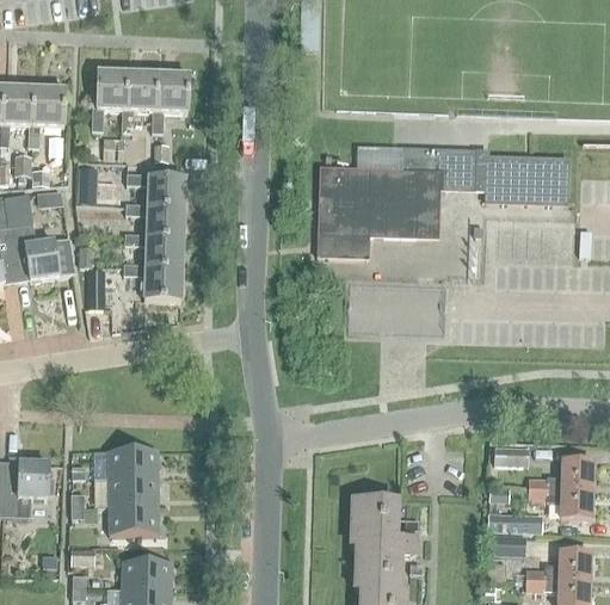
[(102,131),(103,110),(122,110),(127,110),(128,73),(97,72),(96,107),(92,107),(91,130),(102,131)]
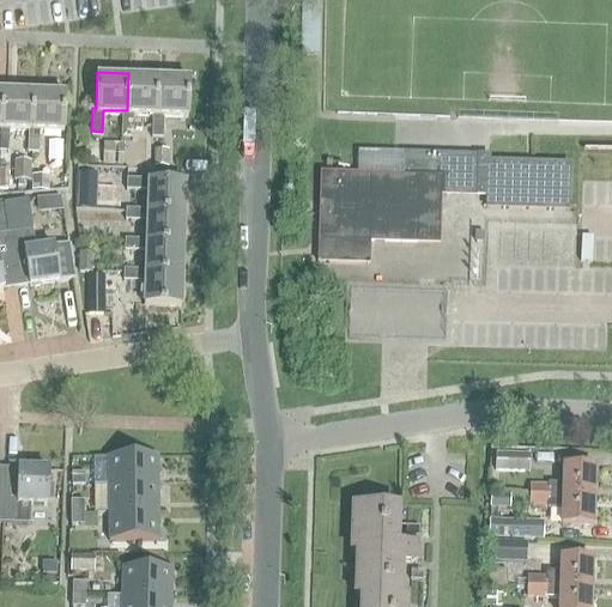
[(133,133),(133,111),(152,111),(157,111),(158,74),(128,73),(127,110),(122,110),(121,132),(133,133)]
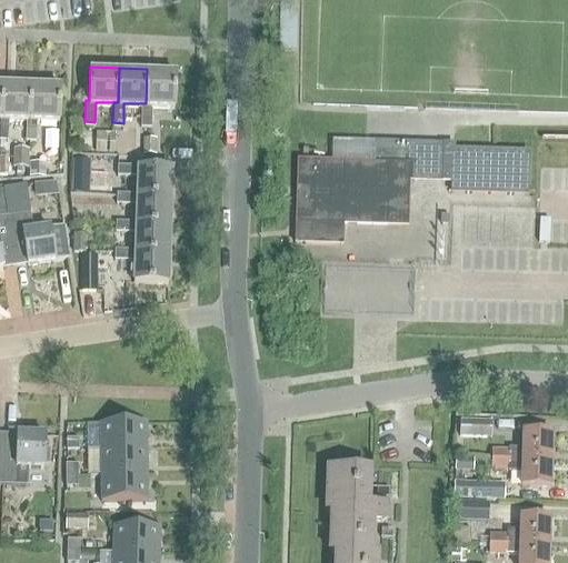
[(141,123),(151,123),(152,103),(175,104),(176,70),(147,69),(146,103),(141,103),(141,123)]
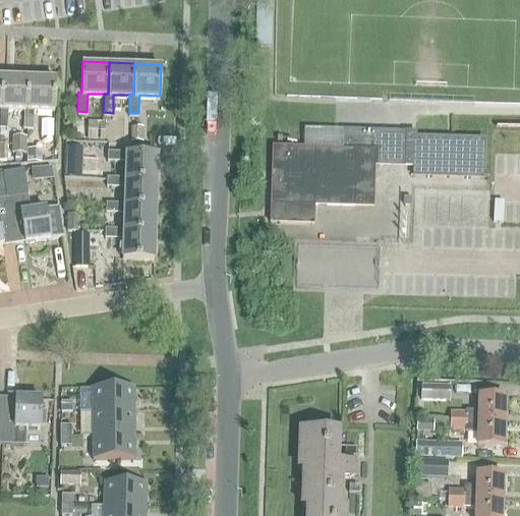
[(0,123),(8,123),(8,107),(24,108),(29,108),(30,76),(4,75),(3,107),(0,106),(0,123)]
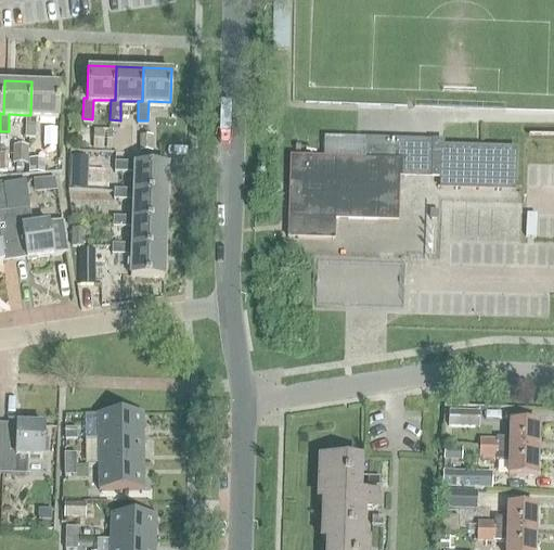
[(25,132),(36,132),(36,115),(59,116),(60,82),(31,81),(30,115),(26,115),(25,132)]
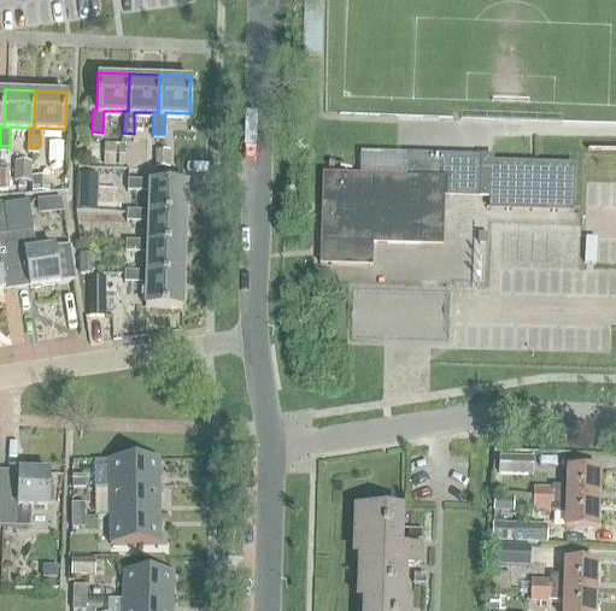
[(117,157),(117,141),(93,140),(93,157),(117,157)]
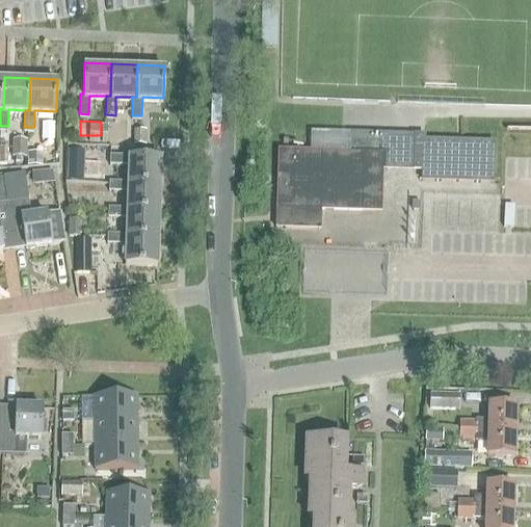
[(135,127),(135,141),(145,141),(147,127),(135,127)]
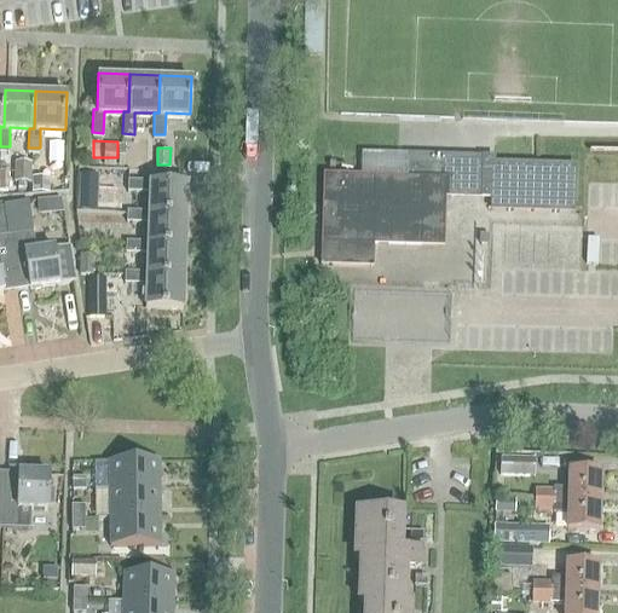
[(128,150),(128,165),(146,166),(148,151),(128,150)]
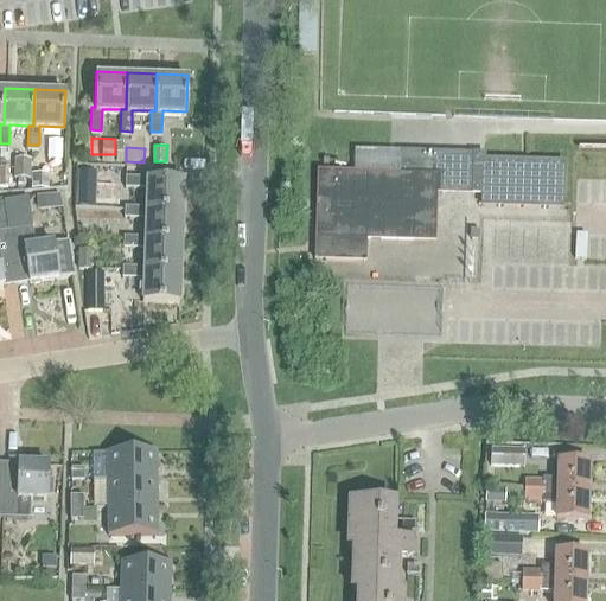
[(401,147),(401,172),(318,170),(314,256),(365,257),(365,234),(434,236),(435,186),(450,187),(451,149),(401,147)]
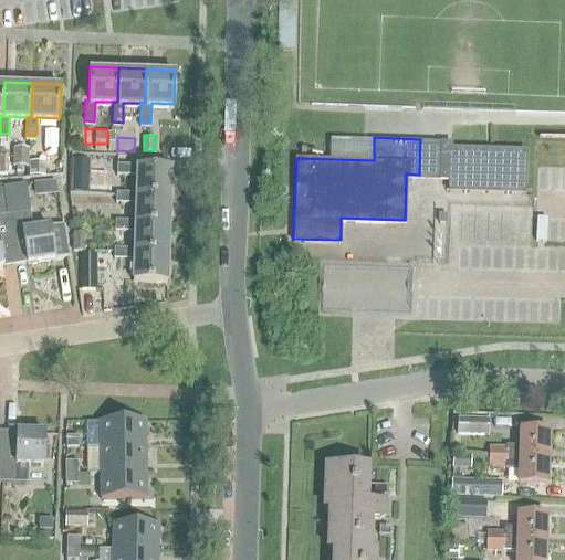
[(452,140),(441,139),(440,175),(449,176),(449,188),(524,190),(525,147),(451,145),(452,140)]
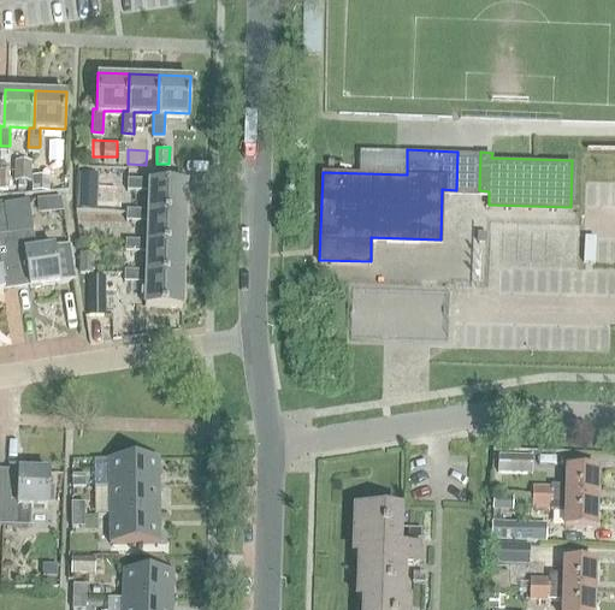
[(30,159),(16,158),(15,177),(29,178),(30,159)]
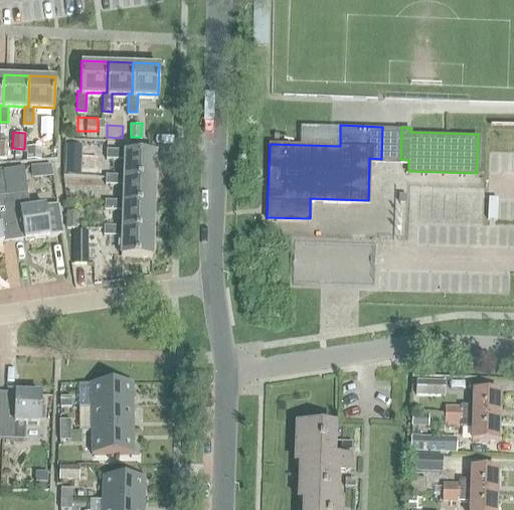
[(79,154),(79,138),(67,138),(67,154),(79,154)]
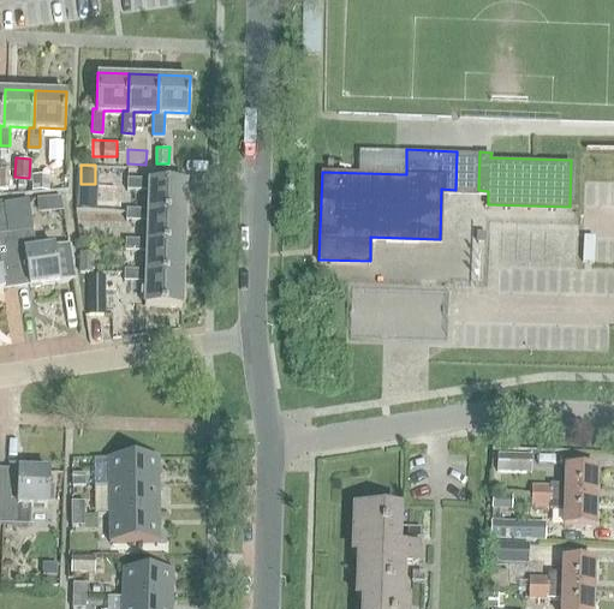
[(127,174),(127,186),(149,186),(148,206),(148,210),(185,212),(186,181),(150,179),(150,175),(127,174)]
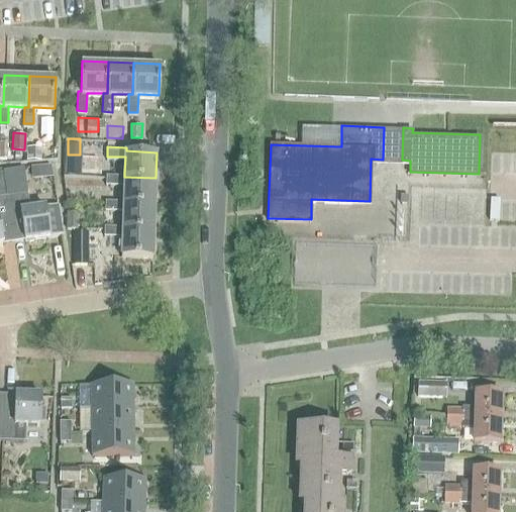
[(27,147),(27,158),(41,158),(41,147),(27,147)]
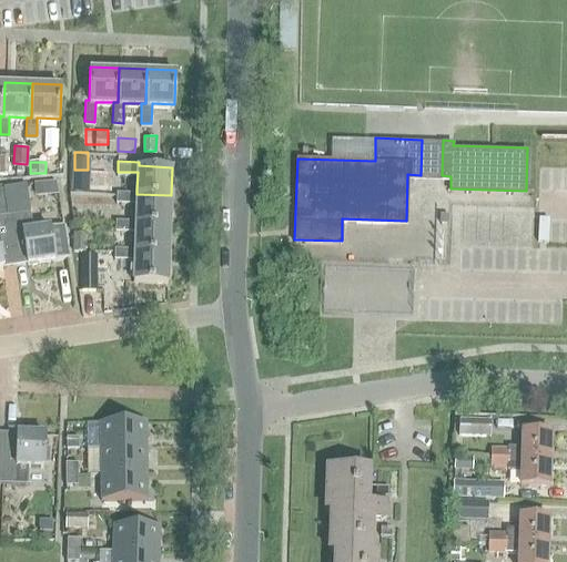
[(73,173),(73,191),(87,191),(87,173),(73,173)]
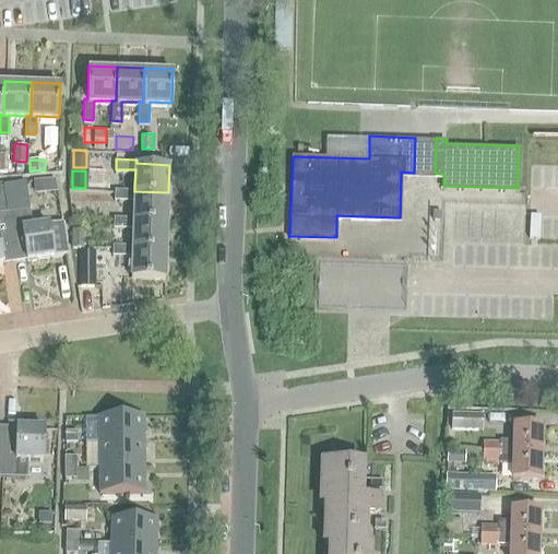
[(4,192),(57,188),(56,175),(3,179),(4,192)]
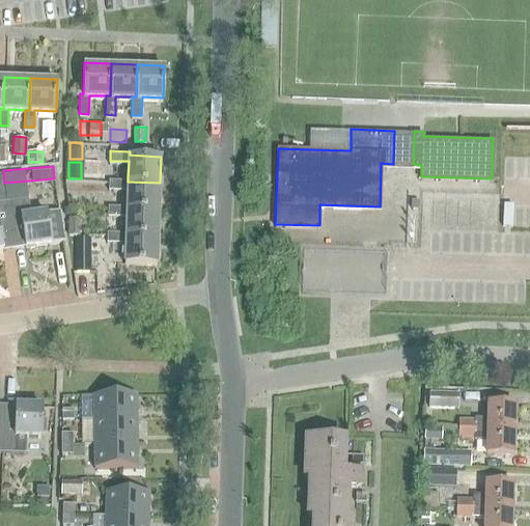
[(128,182),(128,177),(109,177),(109,187),(128,188),(127,204),(127,208),(159,209),(160,183),(128,182)]
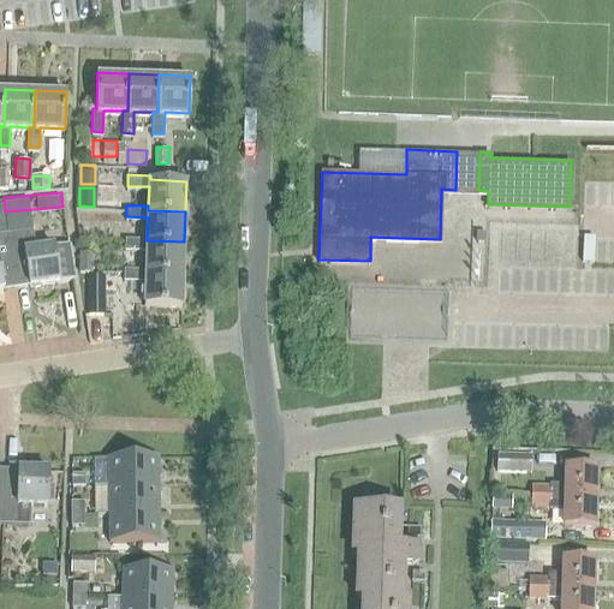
[(34,226),(9,230),(16,280),(29,278),(30,282),(60,279),(54,243),(36,245),(34,226)]
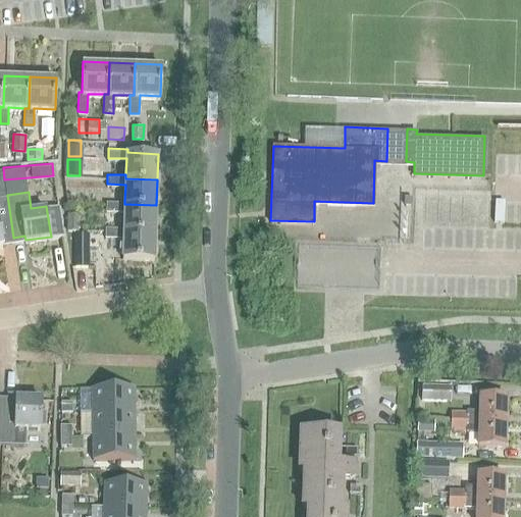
[(0,244),(3,244),(2,240),(13,238),(7,195),(0,196),(0,244)]
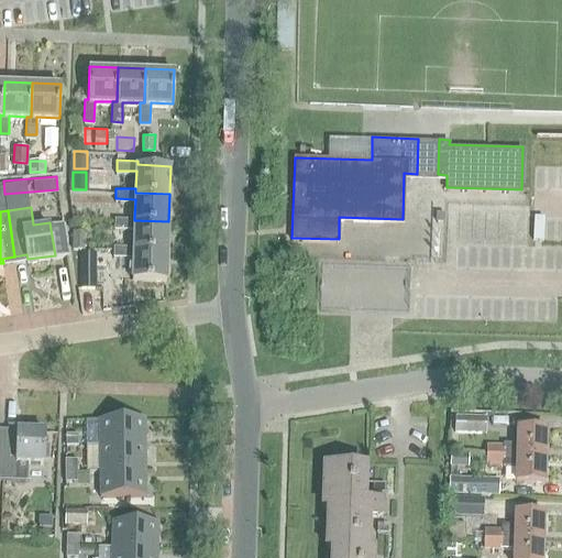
[(133,244),(133,249),(167,250),(168,221),(134,220),(134,217),(114,216),(114,226),(134,227),(133,244)]
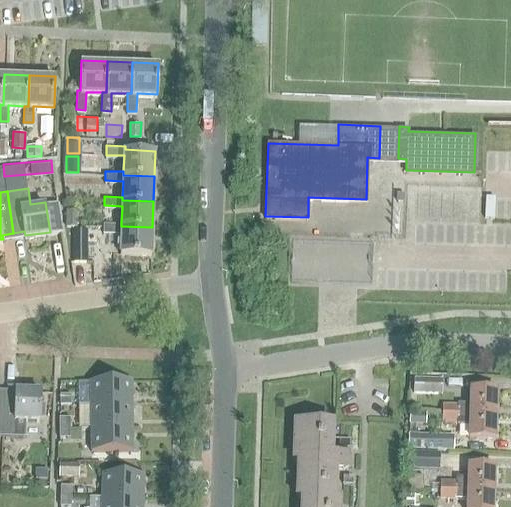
[(76,223),(77,207),(67,207),(66,223),(76,223)]
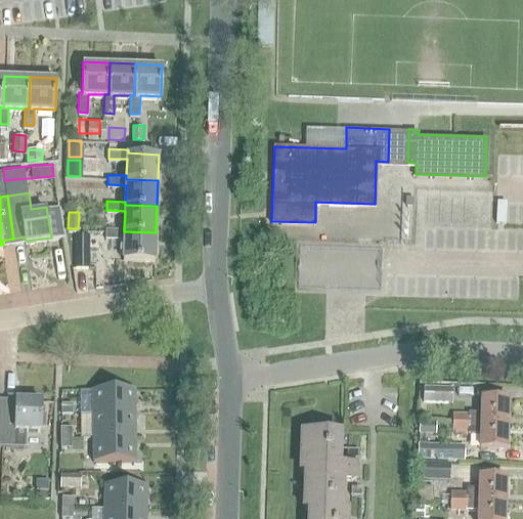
[(155,258),(156,232),(124,231),(124,227),(105,226),(105,235),(124,236),(123,257),(155,258)]
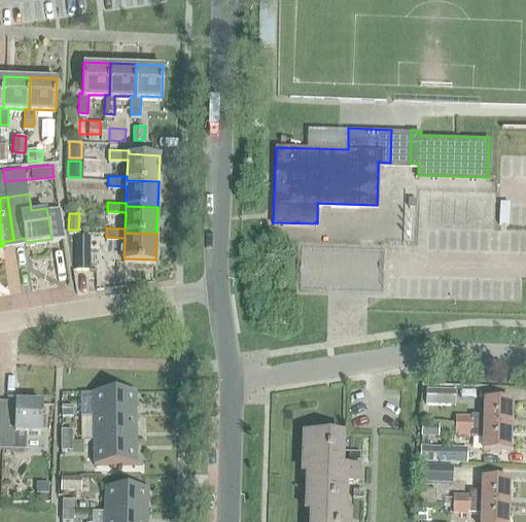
[(89,267),(89,233),(75,233),(75,266),(89,267)]
